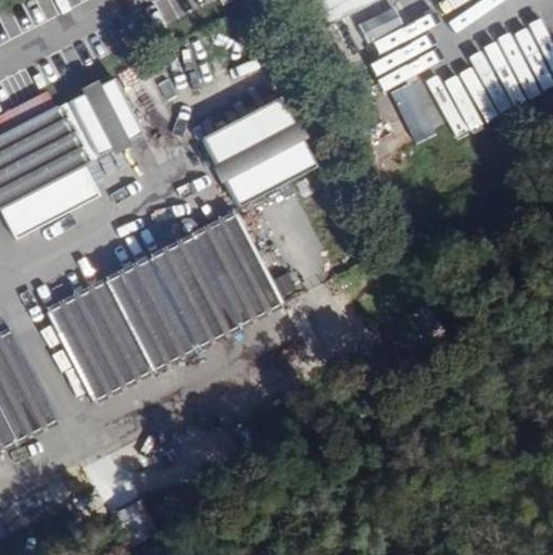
[(312,0),(325,24),(360,5),(363,11),(381,0),(312,0)]
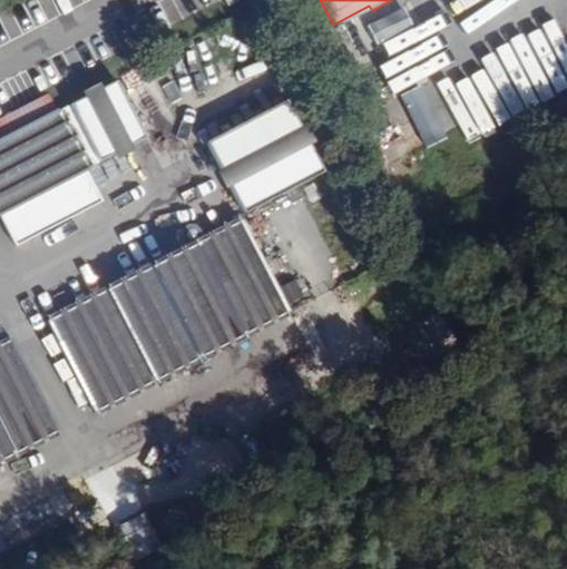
[(391,0),(372,11),(369,6),(333,25),(341,38),(414,0),(391,0)]
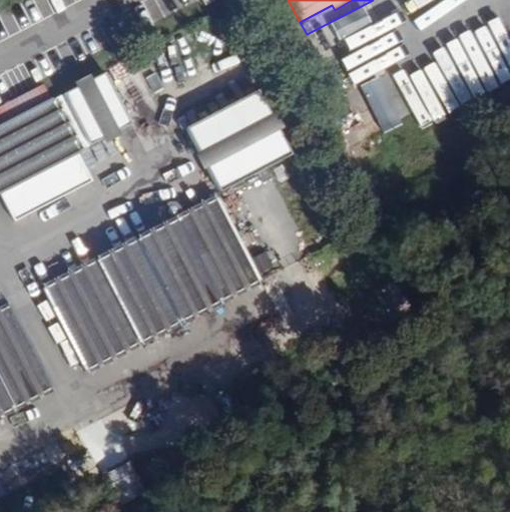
[(0,123),(0,214),(5,225),(92,179),(78,152),(131,124),(104,71),(54,98),(52,96),(50,97),(24,110),(0,123)]
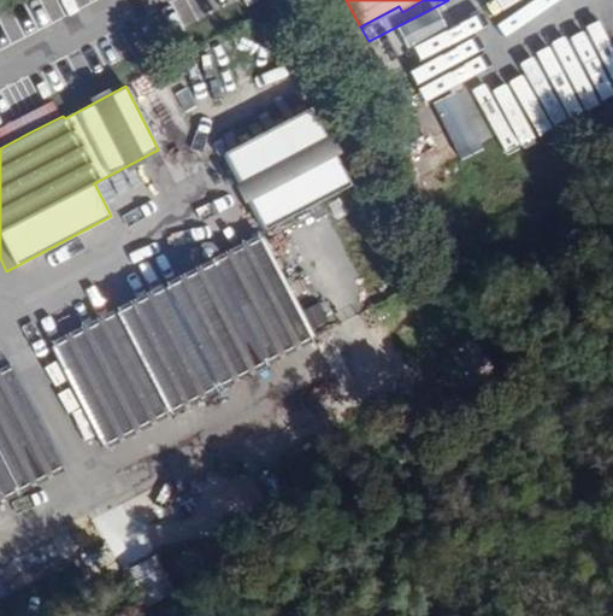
[(22,118),(29,133),(60,117),(52,103),(22,118)]
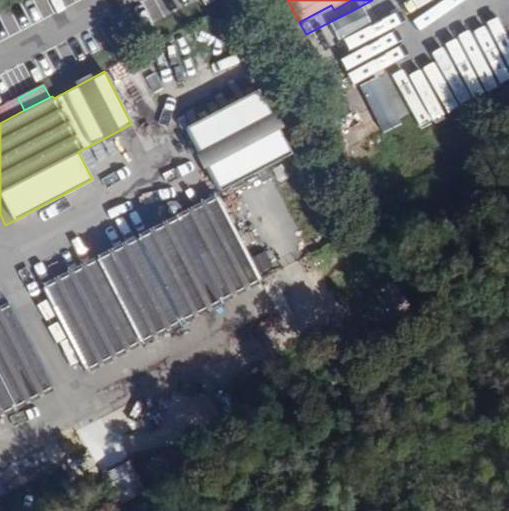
[(258,87),(187,125),(221,188),(292,150),(258,87)]
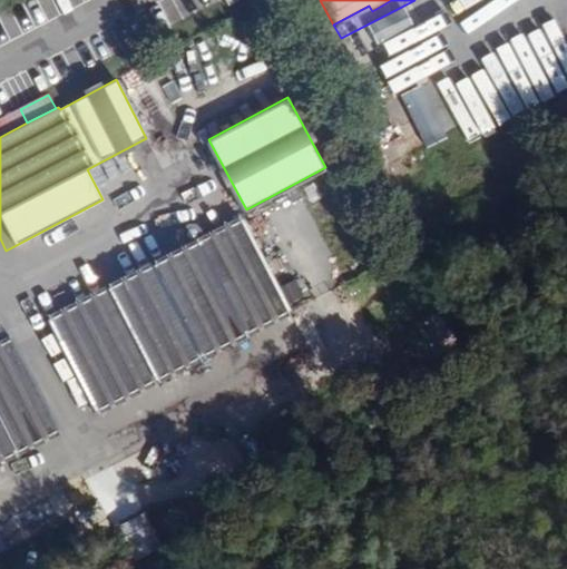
[(0,137),(27,123),(20,109),(0,118),(0,137)]
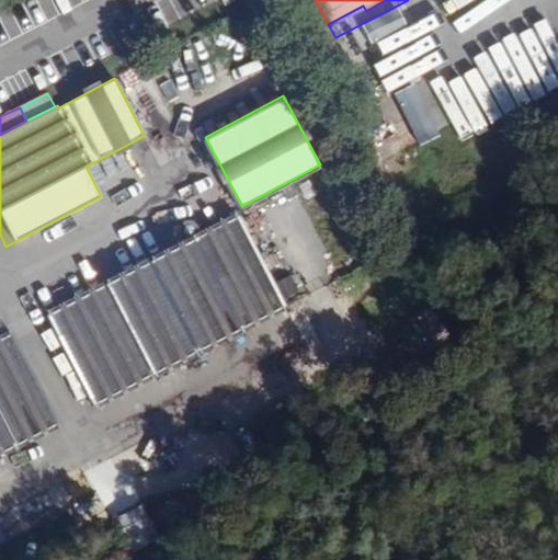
[(198,231),(194,220),(193,219),(190,216),(183,215),(180,216),(175,221),(175,229),(182,240),(45,311),(92,401),(284,301),(238,210),(198,231)]
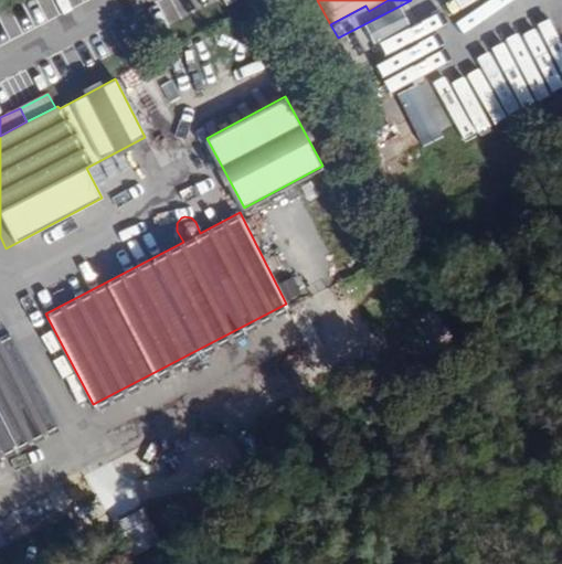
[(0,454),(56,425),(9,332),(0,337),(0,454)]
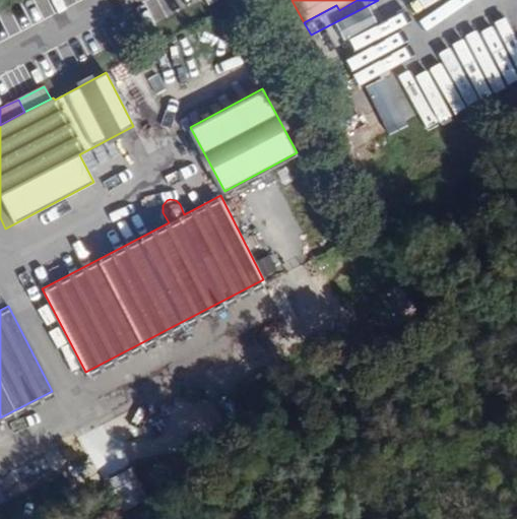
[(12,518),(0,494),(0,518),(12,518)]
